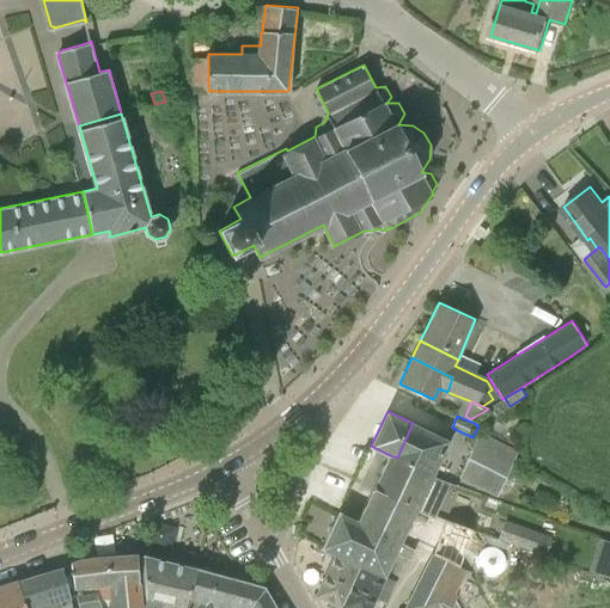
[(432,473),(447,438),(413,423),(397,458),(432,473)]
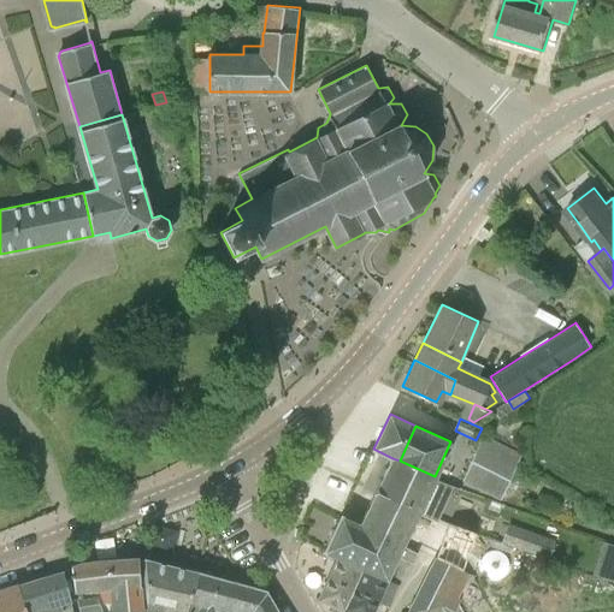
[(505,476),(515,451),(484,438),(472,462),(505,476)]
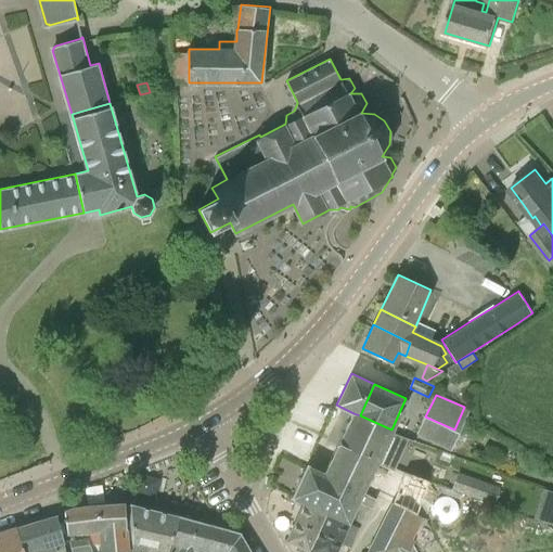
[(452,449),(470,410),(464,407),(454,429),(425,416),(418,433),(452,449)]
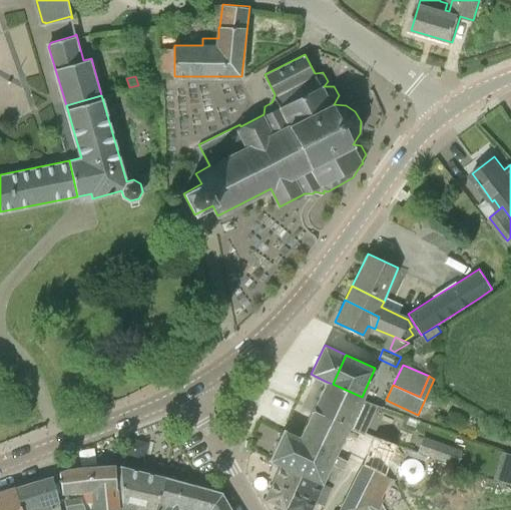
[(327,382),(313,410),(348,427),(349,425),(363,432),(376,405),(361,399),(362,397),(333,384),(327,382)]
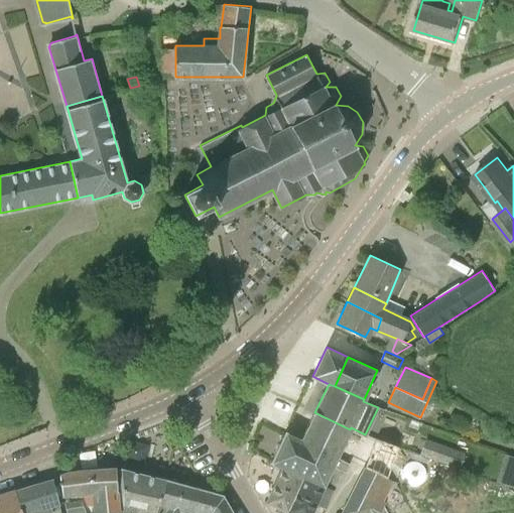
[(339,455),(350,429),(314,412),(302,439),(339,455)]
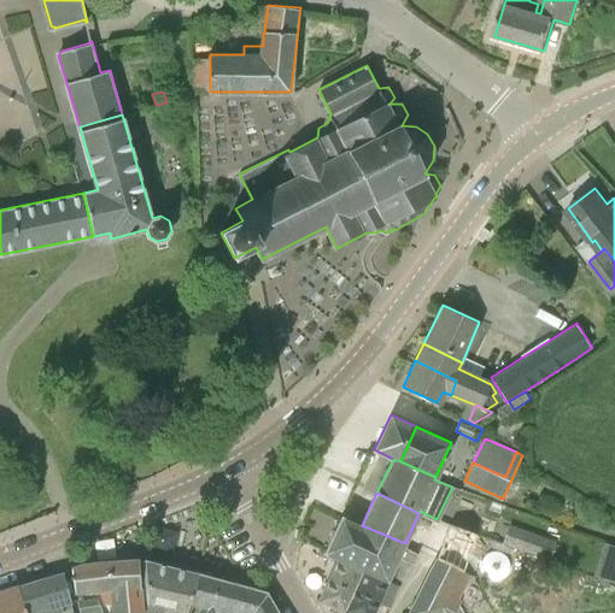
[(405,543),(362,525),(343,516),(326,552),(339,558),(365,570),(388,579),(390,577),(399,555),(415,561),(420,548),(405,543)]
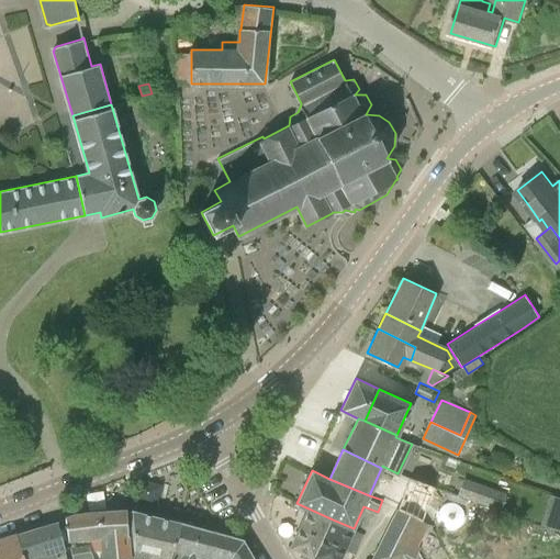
[(425,518),(437,488),(406,477),(396,506),(400,507),(425,518)]
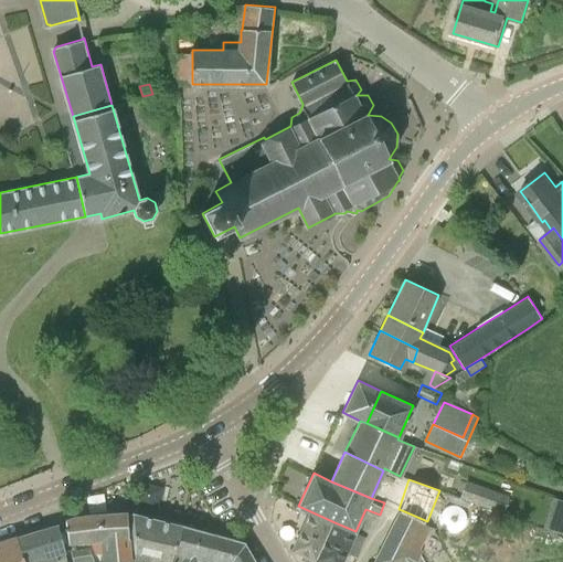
[(467,479),(461,496),(482,504),(489,487),(467,479)]
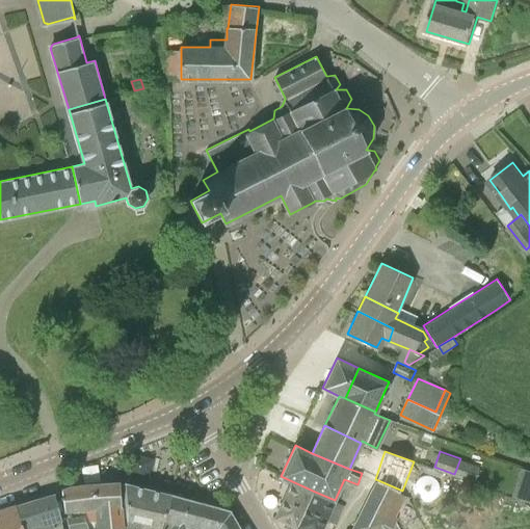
[(354,527),(354,528),(356,528),(381,523),(382,524),(383,528),(392,528),(398,518),(409,496),(402,492),(402,491),(378,480),(354,527)]
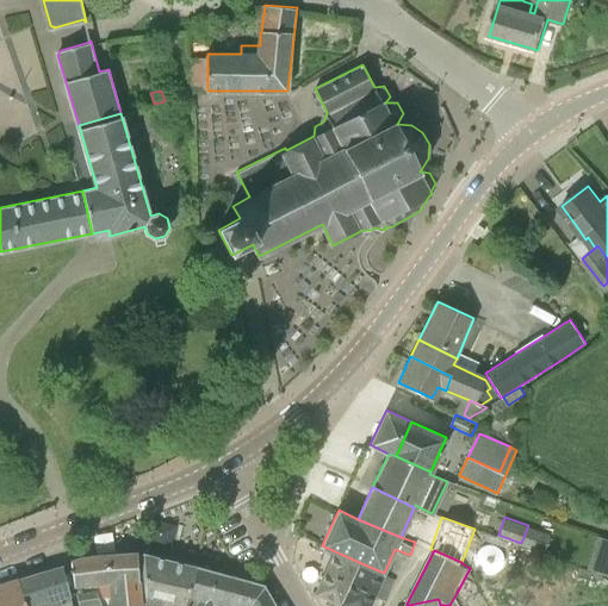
[(136,605),(137,605),(144,605),(137,551),(92,555),(84,556),(84,557),(72,561),(75,585),(101,582),(101,588),(110,587),(111,605),(136,605)]
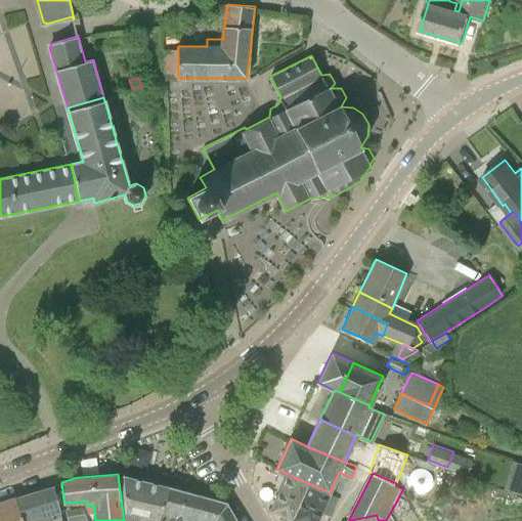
[(293,518),(310,484),(288,474),(271,509),(293,518)]
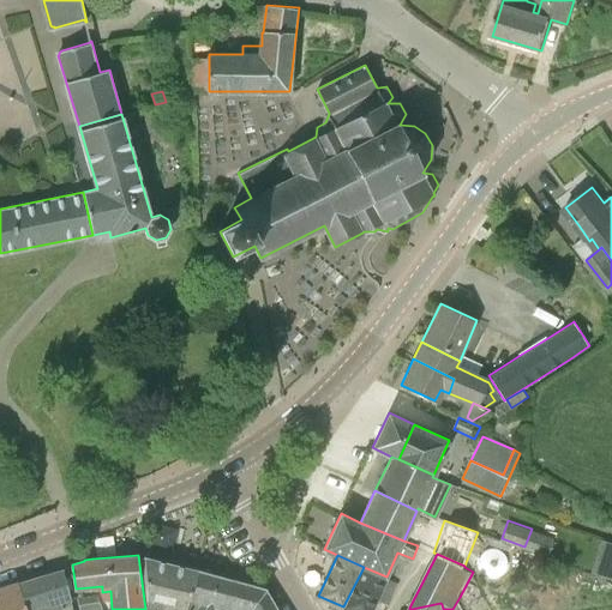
[(187,609),(198,569),(144,557),(147,598),(153,601),(153,598),(165,602),(162,609),(187,609)]
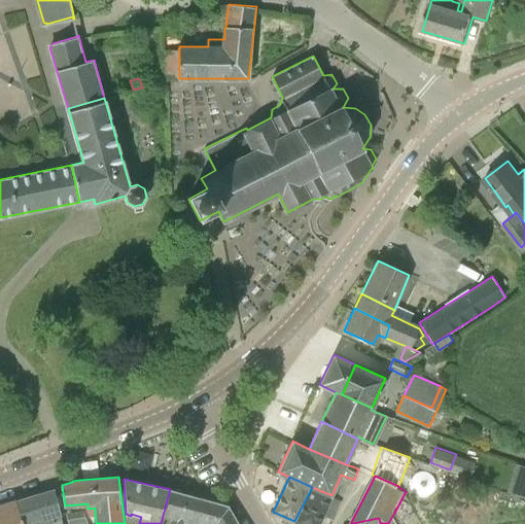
[(344,499),(333,493),(331,495),(312,487),(294,521),(301,523),(318,523),(323,513),(336,518),(344,499)]
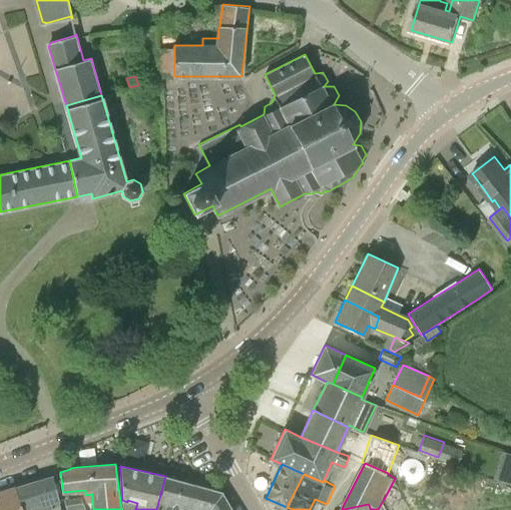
[(33,509),(51,509),(63,507),(53,475),(13,487),(20,509),(24,509),(33,507),(33,509)]
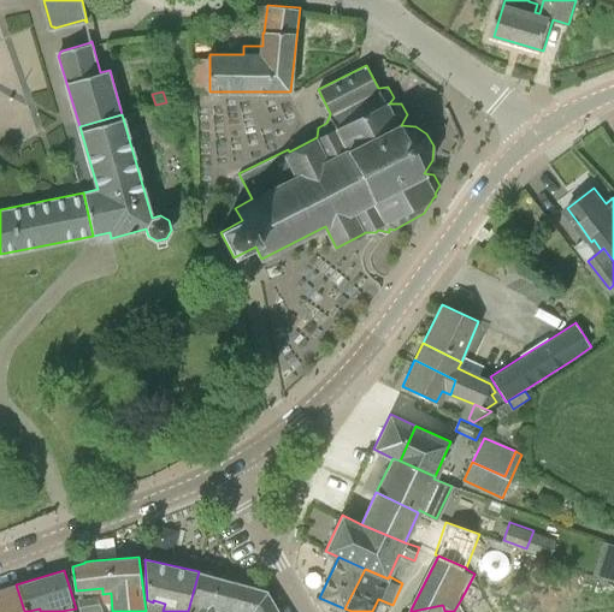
[(231,611),(246,611),(253,586),(199,571),(188,611),(228,611),(229,611),(231,611)]
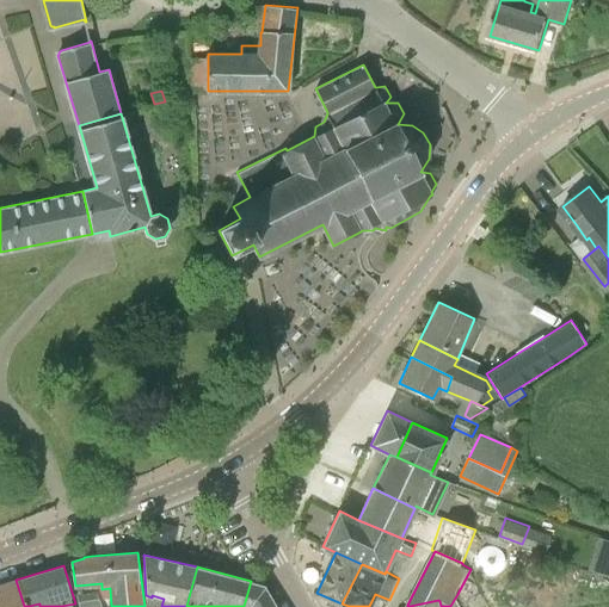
[(29,606),(24,606),(16,580),(0,584),(0,606),(29,606)]
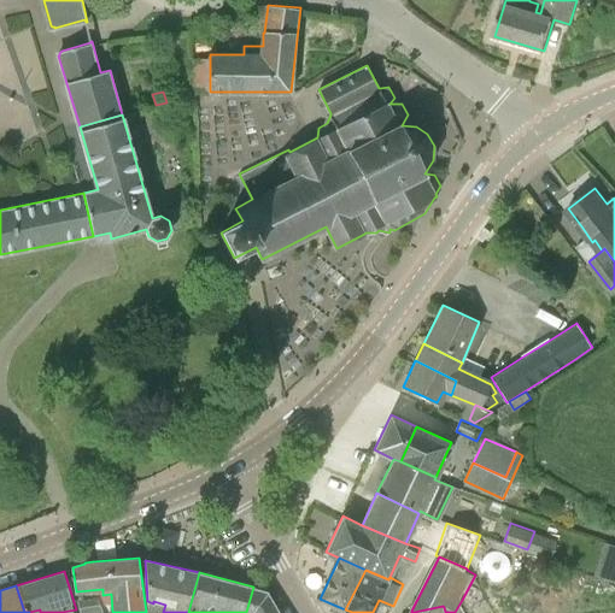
[(246,612),(280,612),(267,590),(253,587),(246,612)]
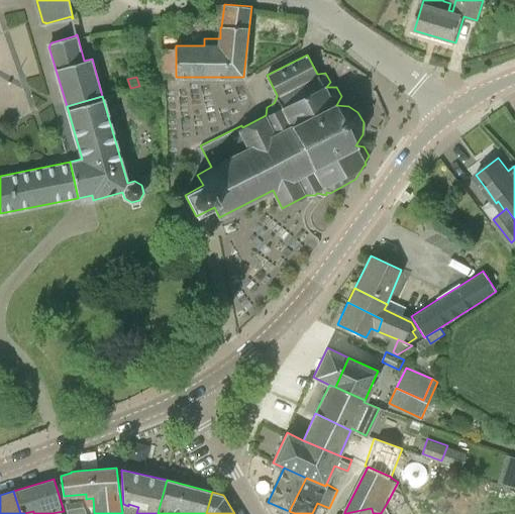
[(71,513),(83,512),(88,511),(82,501),(67,502),(69,513),(71,513)]
